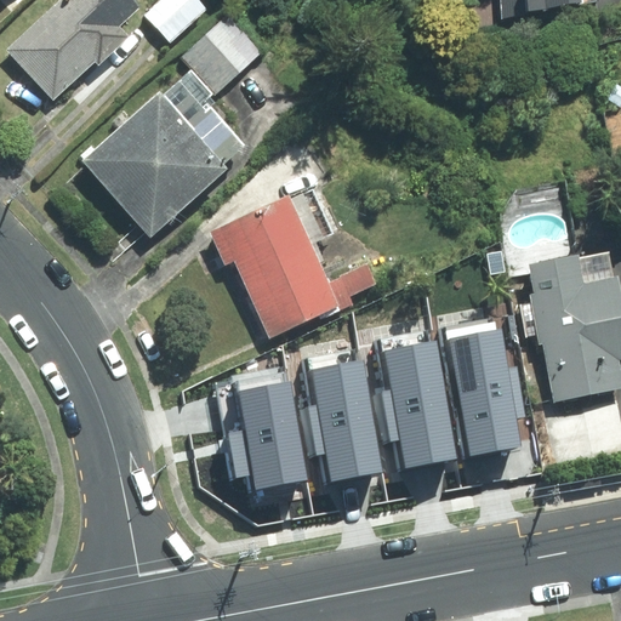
[(132,0),(60,0),(7,50),(53,98),(95,60),(100,64),(130,35),(120,27),(141,7),(132,0)]
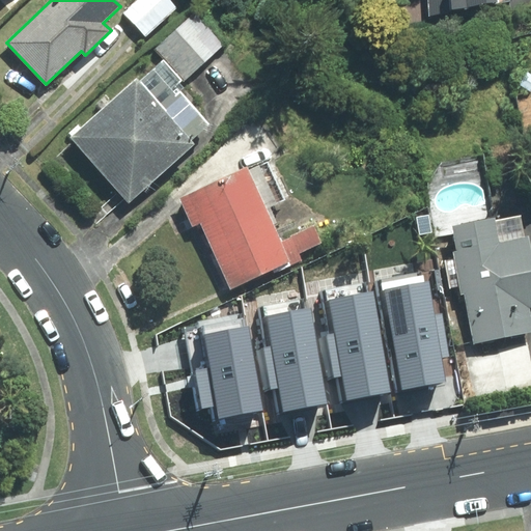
[(137,0),(124,12),(146,36),(176,7),(169,0),(137,0)]
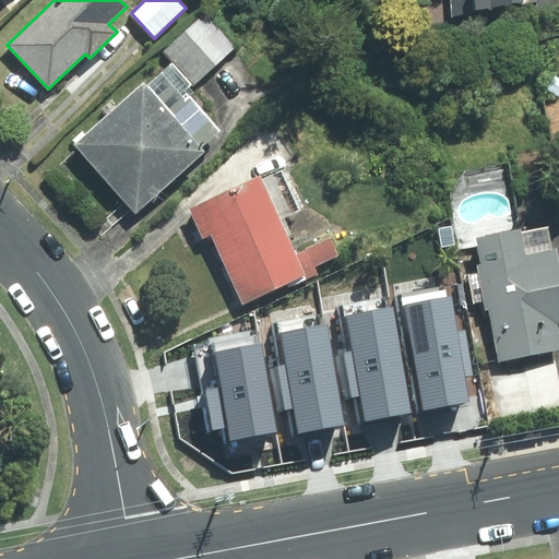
[(450,0),(452,16),(512,3),(537,2),(537,0),(450,0)]
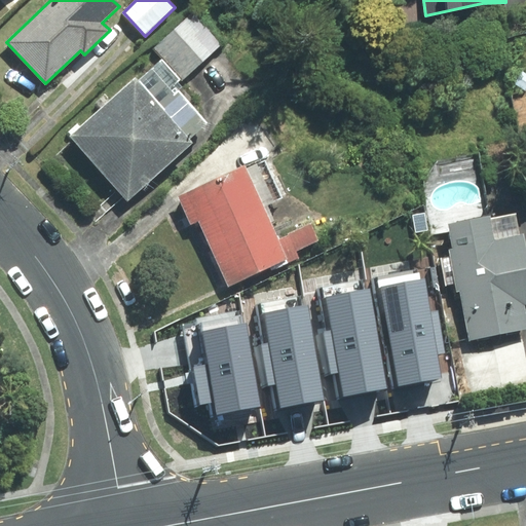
[(195,13),(156,48),(183,78),(222,43),(195,13)]
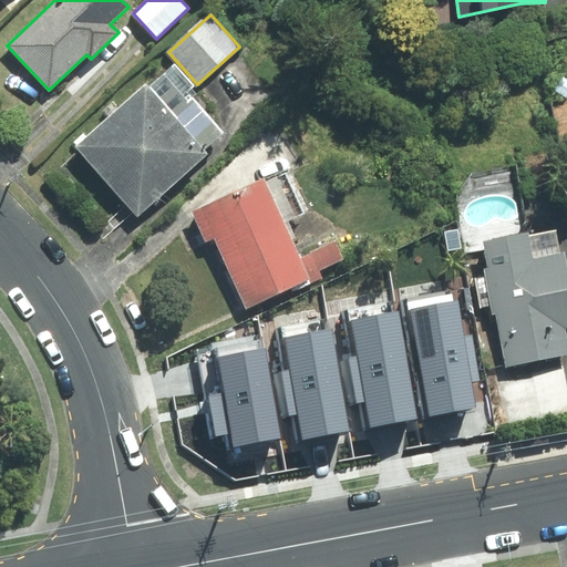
[(145,82),(74,146),(137,216),(207,154),(204,150),(224,133),(186,92),(192,85),(174,65),(150,86),(145,82)]
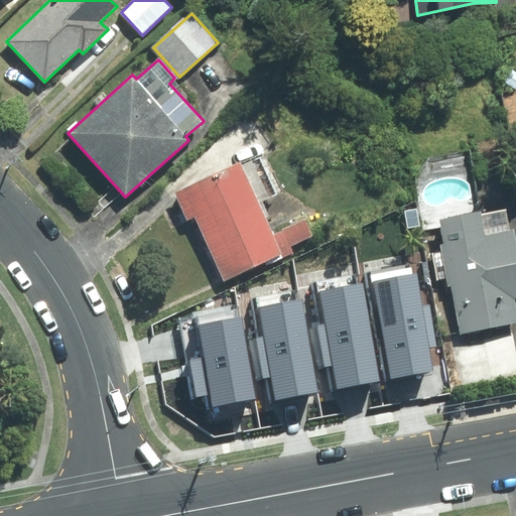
[(240,162),(174,192),(187,220),(196,216),(225,280),(265,262),(267,265),(292,253),(289,247),(312,236),(304,220),(274,234),(259,203),(277,195),(260,157),(242,165),(240,162)]
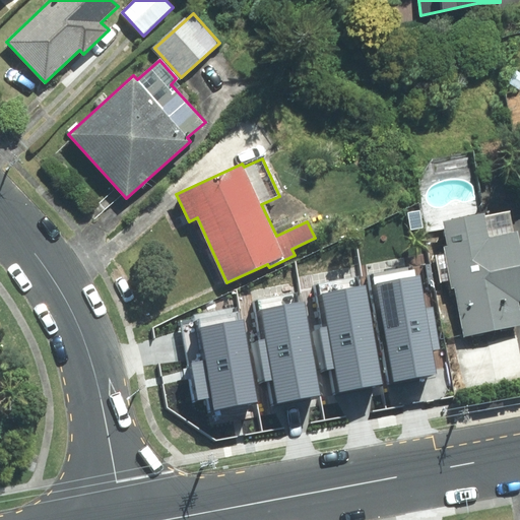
[(483,214),(444,222),(449,246),(444,247),(445,253),(436,255),(441,281),(450,280),(452,288),(456,287),(465,335),(519,324),(519,314),(517,302),(519,301),(519,251),(517,234),(514,235),(510,211),(484,216),(483,214)]
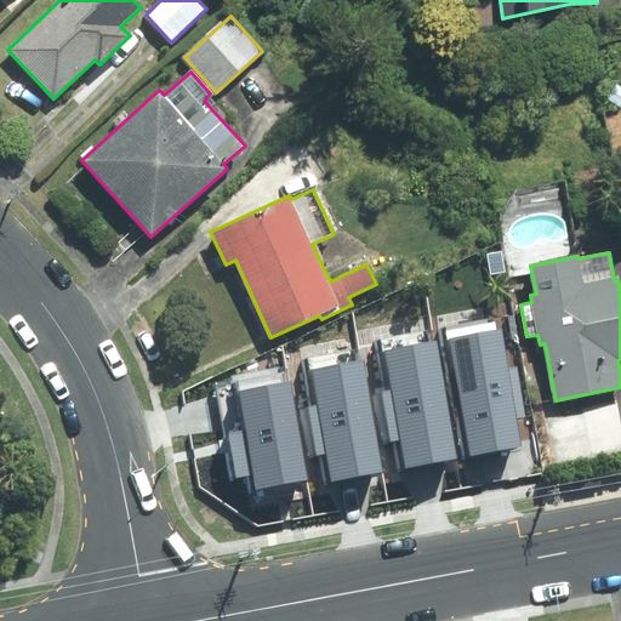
[(472,455),(522,446),(517,419),(527,417),(517,366),(507,368),(499,320),(450,329),(472,455)]
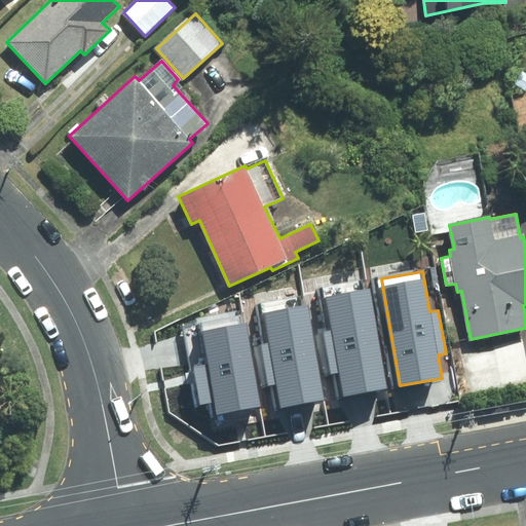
[(339,372),(344,396),(384,388),(364,280),(324,288),(331,330),(322,331),(330,374),(339,372)]
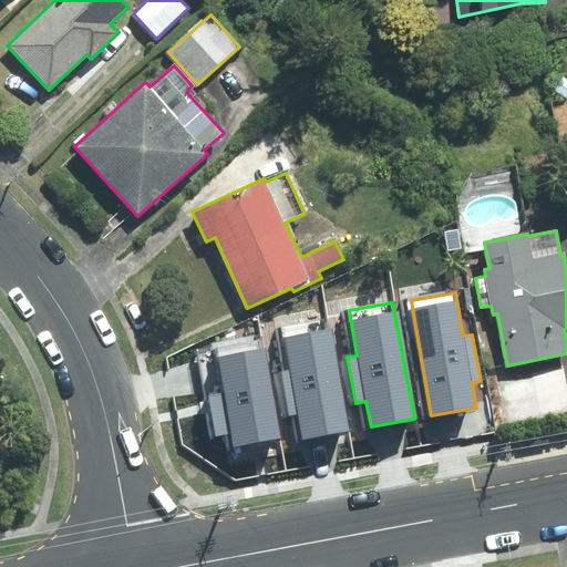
[(303,437),(348,430),(328,321),(285,329),(292,370),(280,372),(288,415),(299,413),(303,437)]
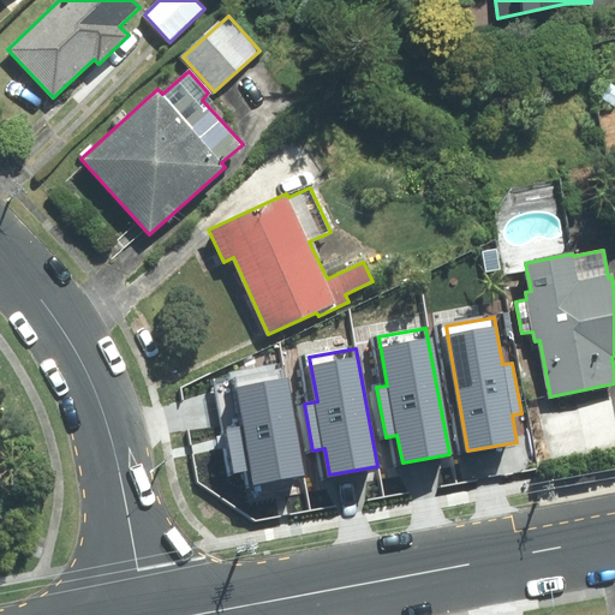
[(254,484),(302,475),(282,369),(234,377),(244,425),(227,428),(236,472),(251,470),(254,484)]
